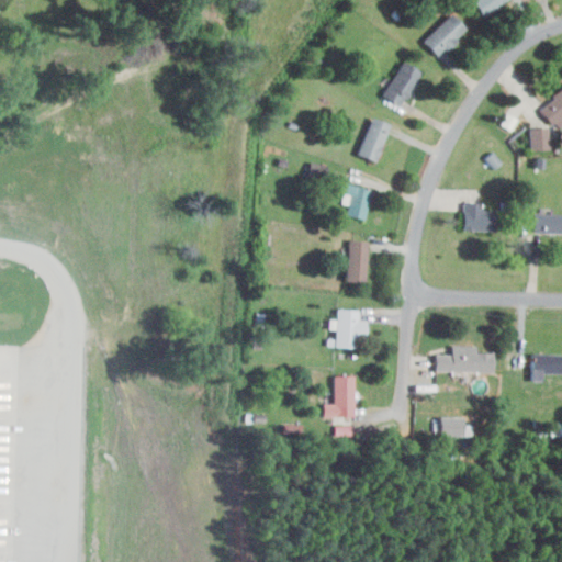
[(503,0),(482,15),(471,0),(503,0)]
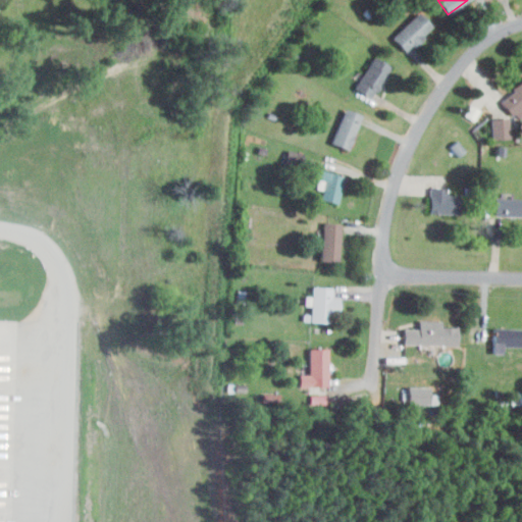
[(418,11),(431,25),(406,51),(393,37),(418,11)]
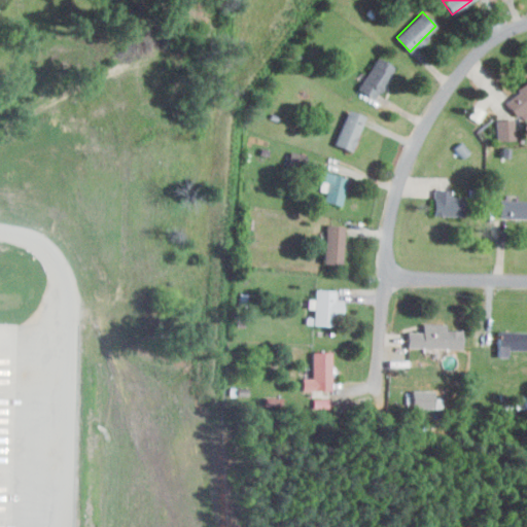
[(378,58),(394,68),(374,99),(357,89),(378,58)]
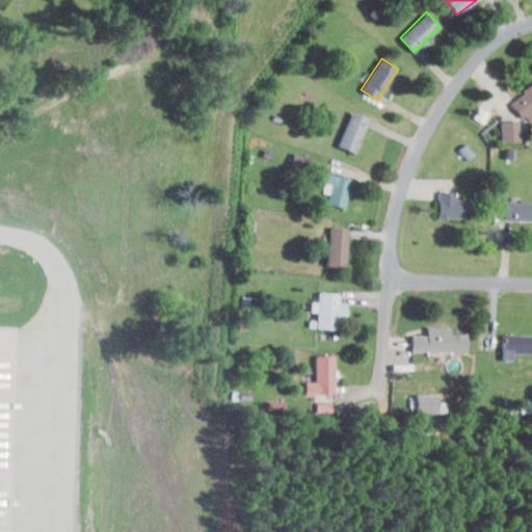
[(531,81),(531,108),(522,116),(511,104),(525,92),(522,89),(531,81)]
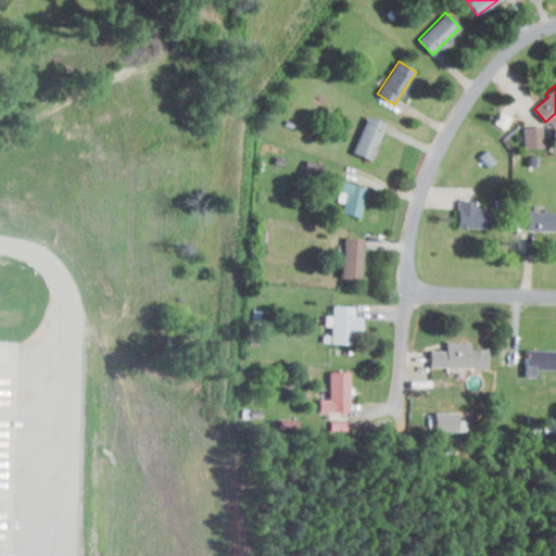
[(367,115),(383,123),(369,159),(352,151),(367,115)]
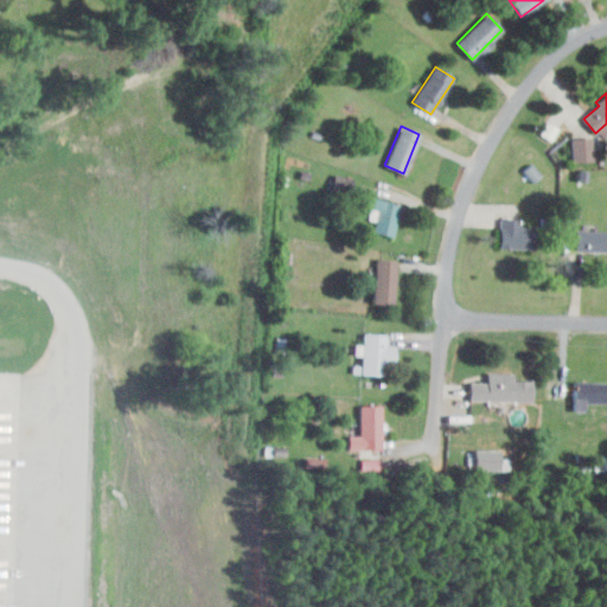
[(573,161),(594,160),(593,136),(573,138),(573,161)]
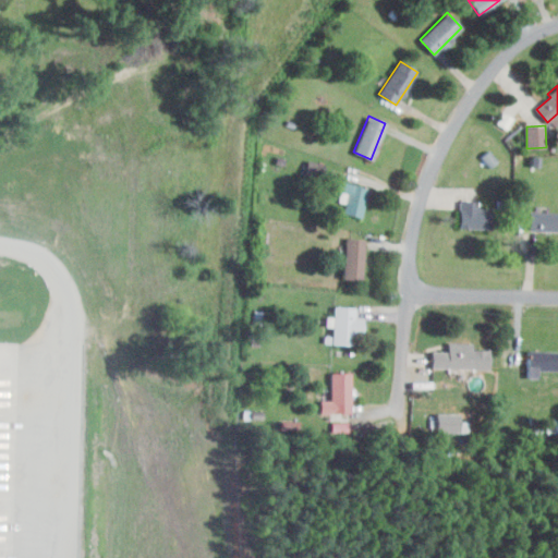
[(367,189),(360,218),(342,214),(349,184),(367,189)]
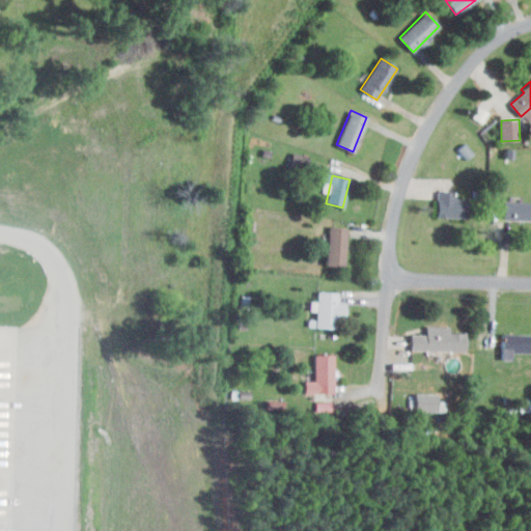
[(438,191),(455,192),(455,198),(467,198),(467,218),(437,217),(438,191)]
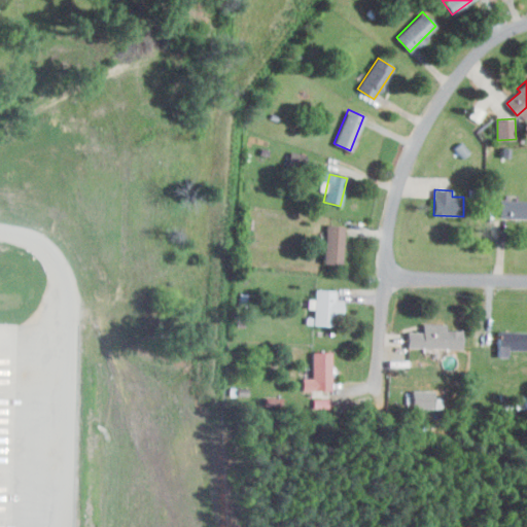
[(499,200),(526,200),(526,218),(499,218),(499,200)]
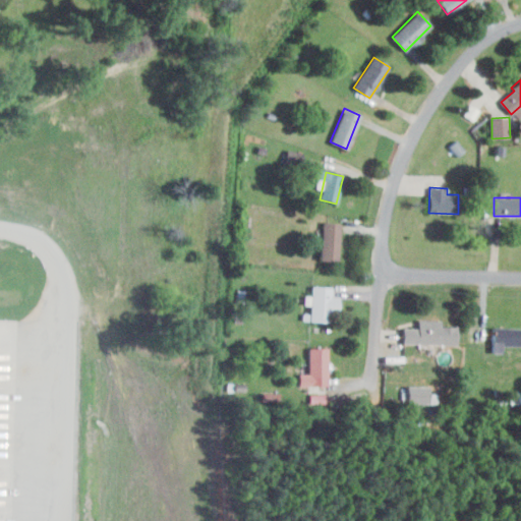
[(323,222),(340,223),(337,262),(320,261),(323,222)]
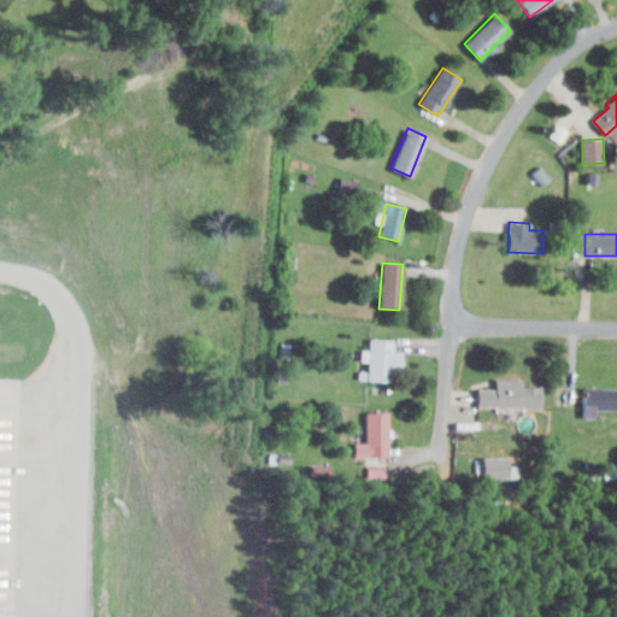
[(369,339),(393,340),(392,350),(401,351),(400,372),(392,372),(391,381),(366,380),(369,339)]
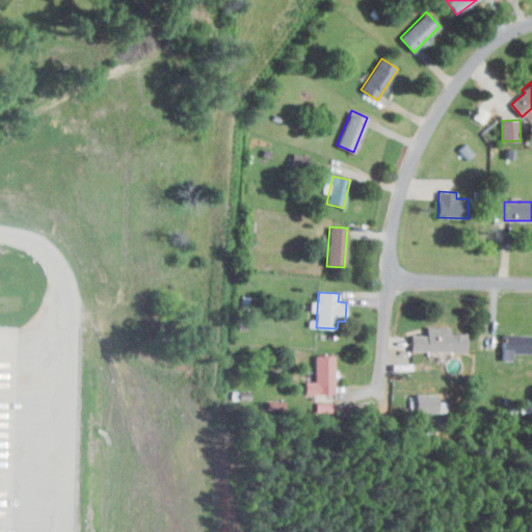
[(467,334),(466,352),(411,349),(411,335),(427,336),(427,333),(467,334)]
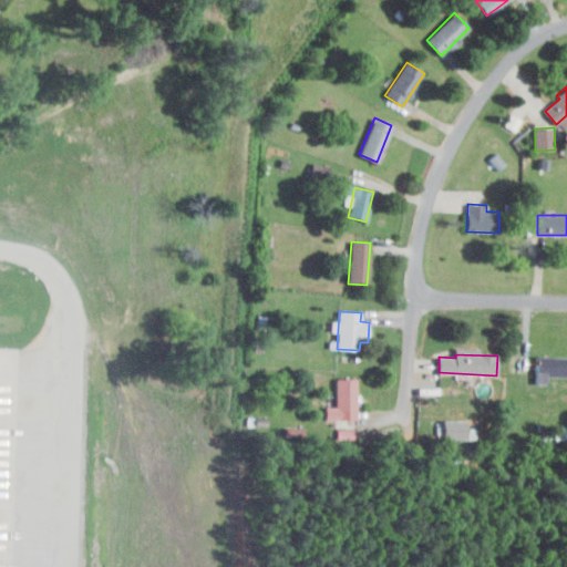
[(566,357),(565,377),(536,377),(536,357),(566,357)]
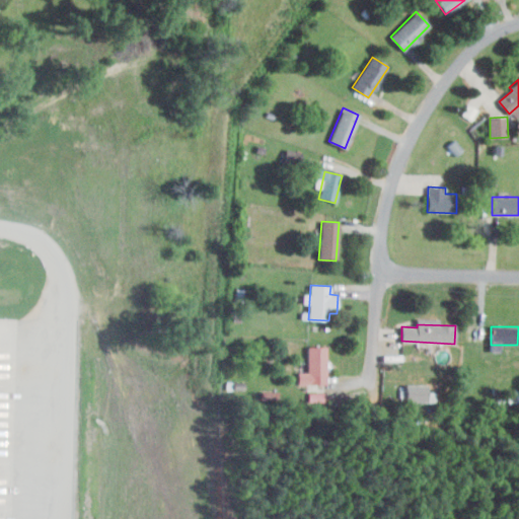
[(326,347),(326,384),(298,384),(298,372),(308,372),(308,347),(326,347)]
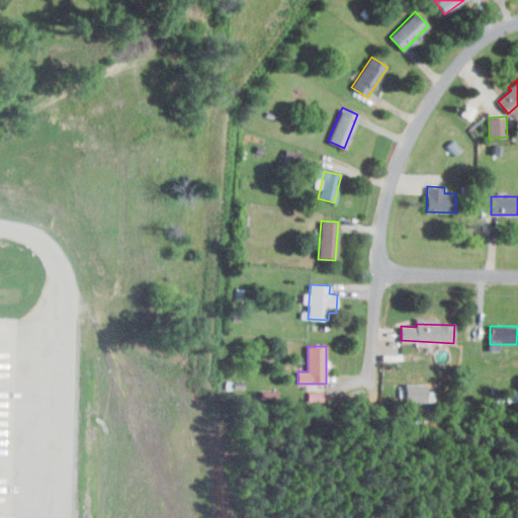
[(405,383),(426,383),(426,402),(405,401),(405,383)]
